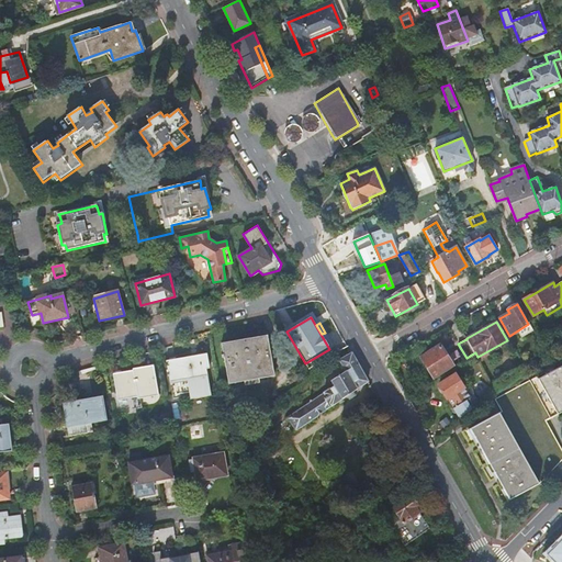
[(223,355),(223,358),(225,358),(231,384),(276,375),(269,335),(223,344),(225,355),(223,355)]
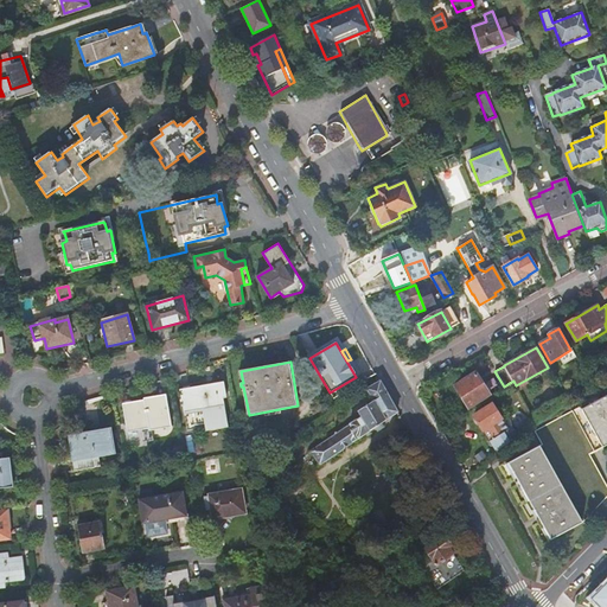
[(455,385),(468,407),(490,394),(475,372),(455,385)]
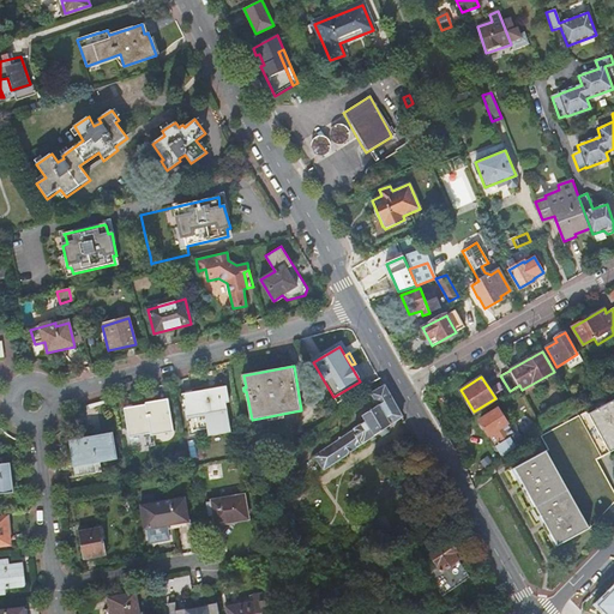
[(402,417),(383,385),(371,393),(377,405),(361,416),(365,422),(313,457),(321,470),(402,417)]
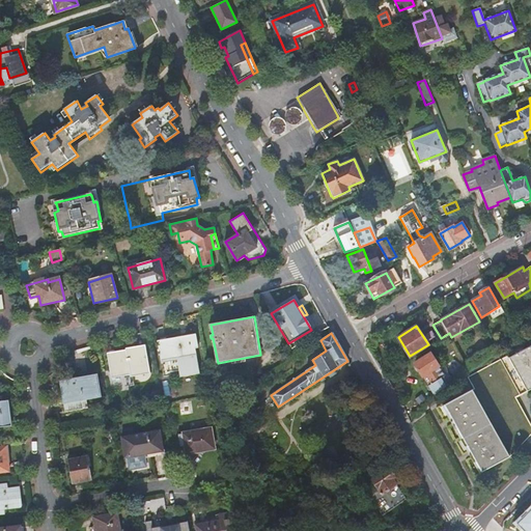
[(159,339),(157,339),(163,375),(179,372),(179,378),(199,373),(195,350),(198,348),(196,336),(159,342),(159,339)]
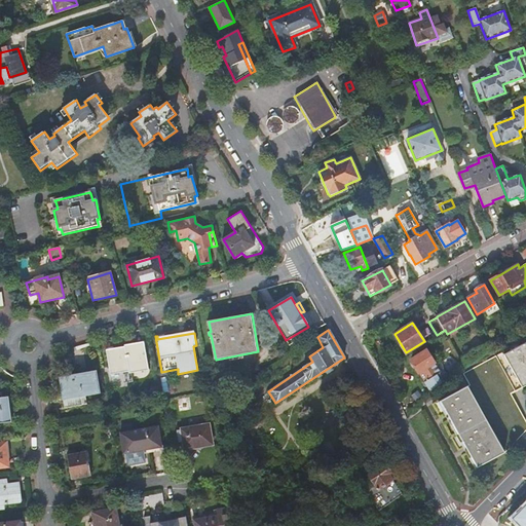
[(110,374),(104,374),(106,386),(133,382),(132,373),(150,370),(150,369),(148,369),(144,344),(146,344),(145,342),(112,348),(113,352),(106,352),(110,374)]
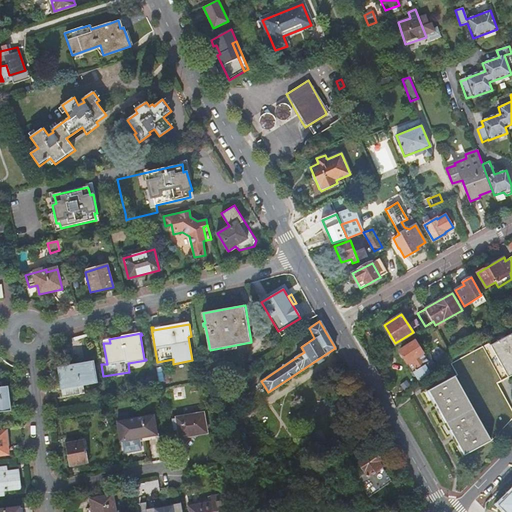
[(490,345),(508,377),(511,374),(511,333),(505,337),(503,334),(498,337),(500,340),(490,345)]
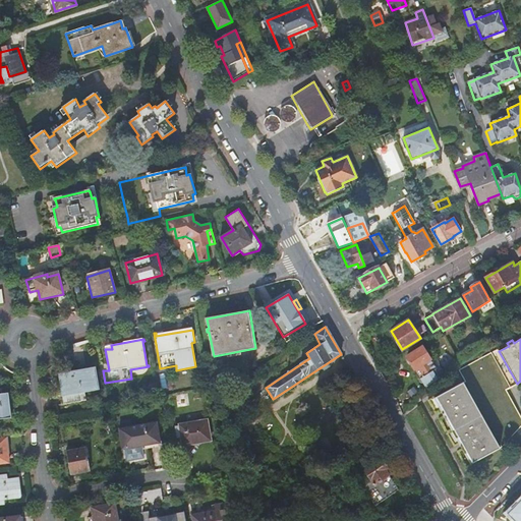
[(416,368),(420,374),(433,366),(429,360),(430,359),(422,346),(407,356),(415,368),(416,368)]
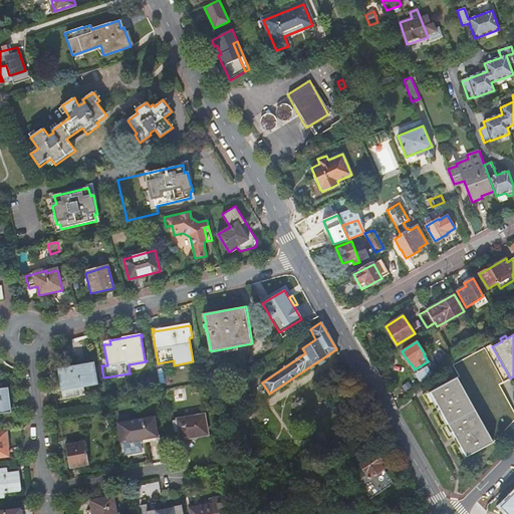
[(61,390),(59,391),(60,399),(85,395),(83,387),(98,383),(93,358),(84,360),(84,363),(57,367),(61,390)]
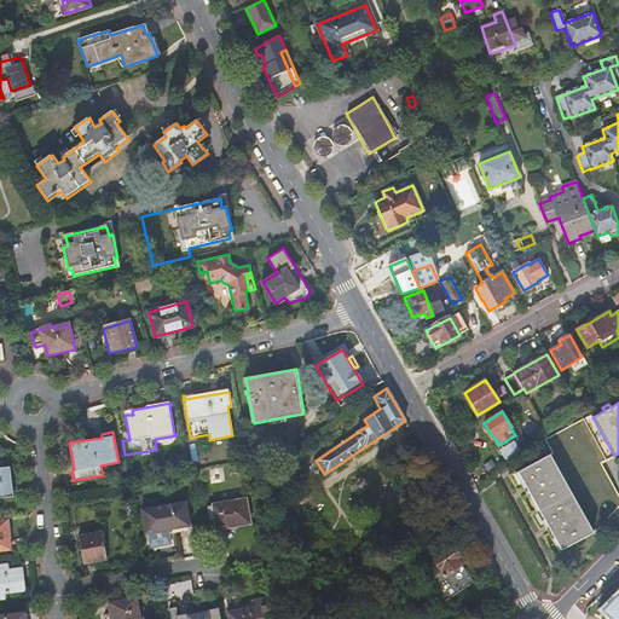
[(270,445),(272,452),(295,446),(294,439),(270,445)]
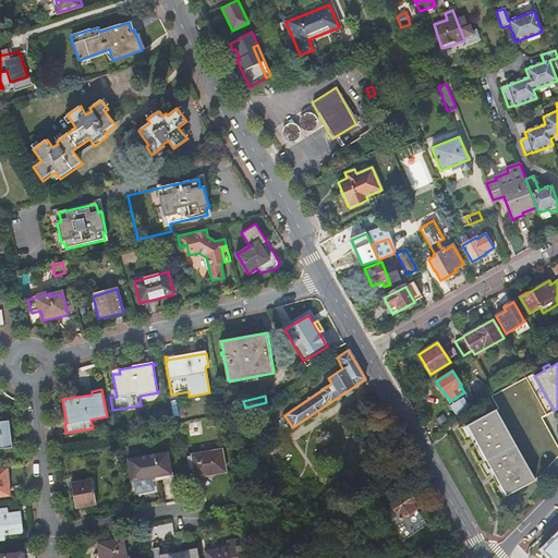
[(468,426),(506,497),(535,481),(496,410),(468,426)]
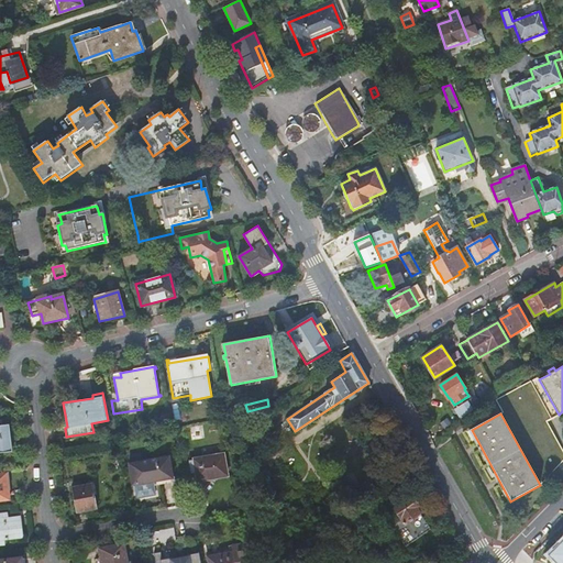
[(9,419),(0,419),(0,452),(13,451),(9,419)]
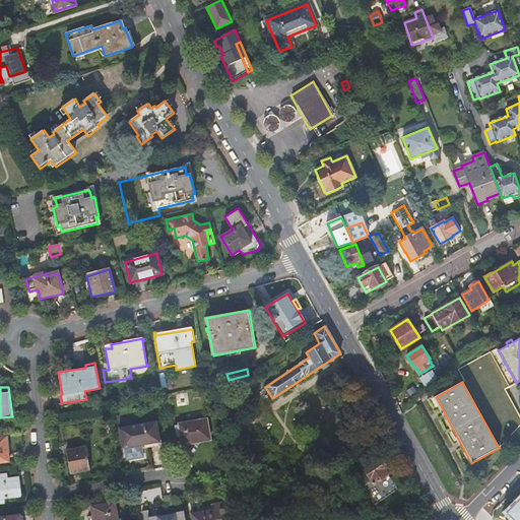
[(206,420),(180,426),(183,445),(210,441),(206,420)]
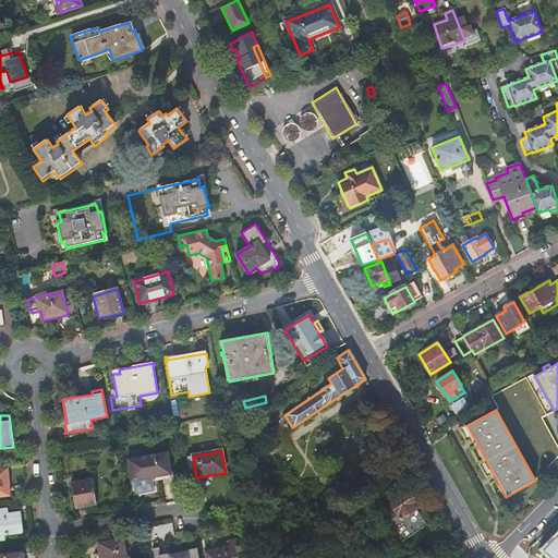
[(171,474),(168,453),(129,459),(132,481),(171,474)]
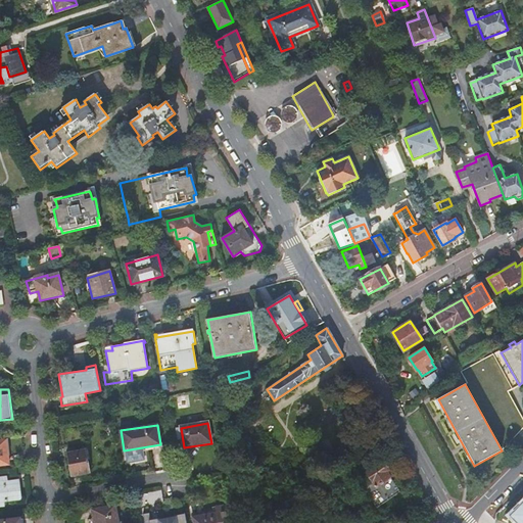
[(5,454),(3,439),(0,439),(0,464),(9,464),(8,453),(5,454)]
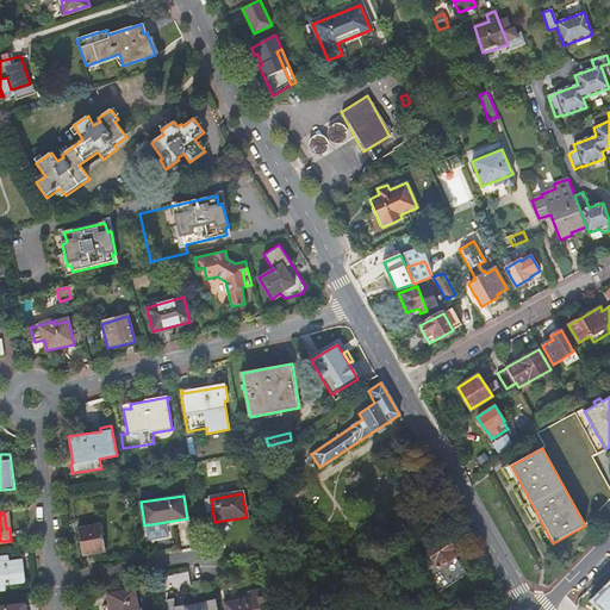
[(101,524),(79,528),(83,554),(105,551),(101,524)]
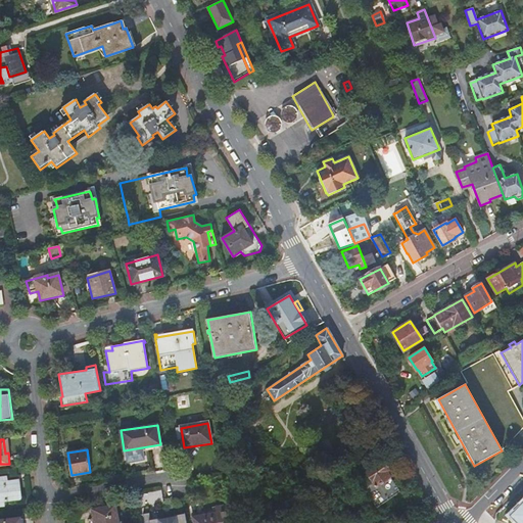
[(367,473),(372,480),(363,487),(377,507),(399,490),(386,472),(389,470),(383,461),(367,473)]
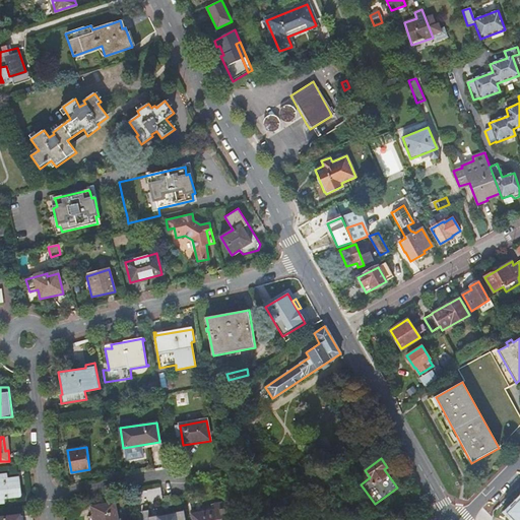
[(0,476),(0,503),(3,504),(3,498),(21,495),(20,479),(5,481),(5,476),(0,476)]
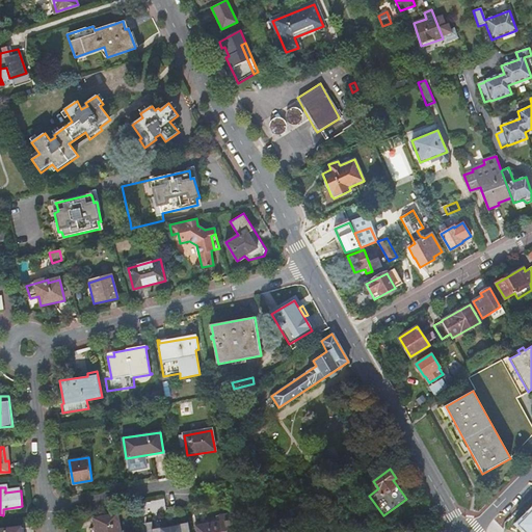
[(531,531),(531,511),(520,526),(525,531),(531,531)]
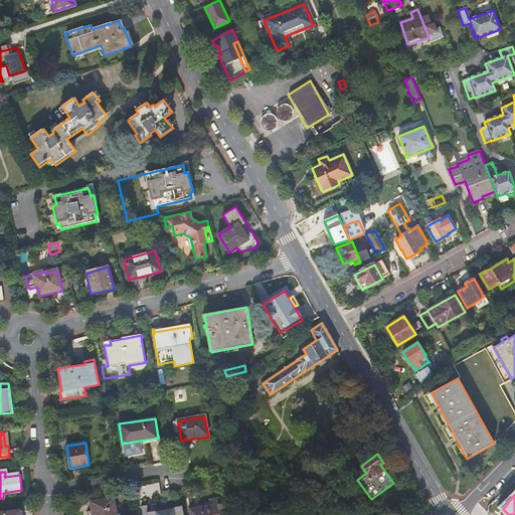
[(191,509),(191,514),(228,514),(225,497),(212,499),(213,505),(191,509)]
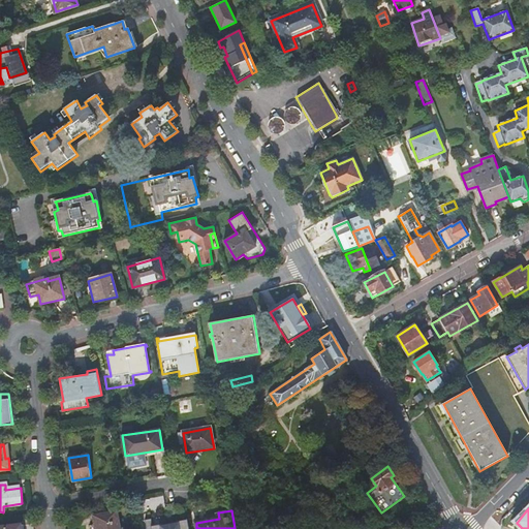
[(91,526),(91,528),(120,528),(118,511),(95,516),(96,525),(91,526)]
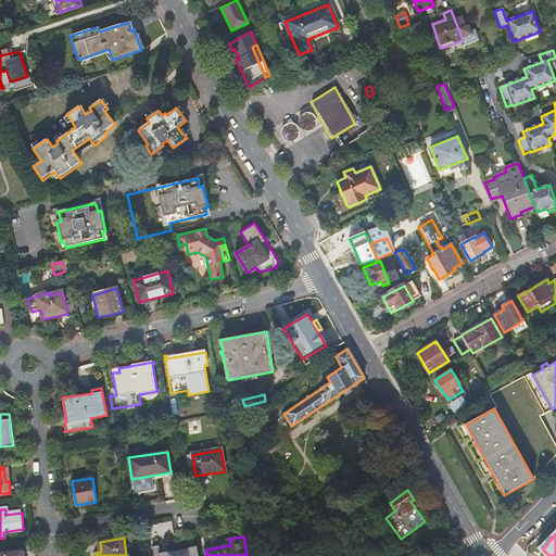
[(200,555),(199,546),(162,553),(161,545),(154,546),(155,555),(200,555)]
